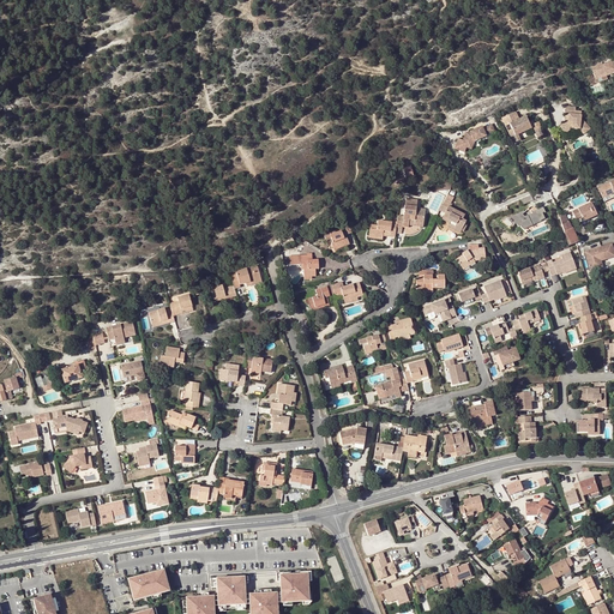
[(605,73),(606,77),(613,73),(613,61),(602,65),(602,62),(590,66),(595,77),(605,73)]
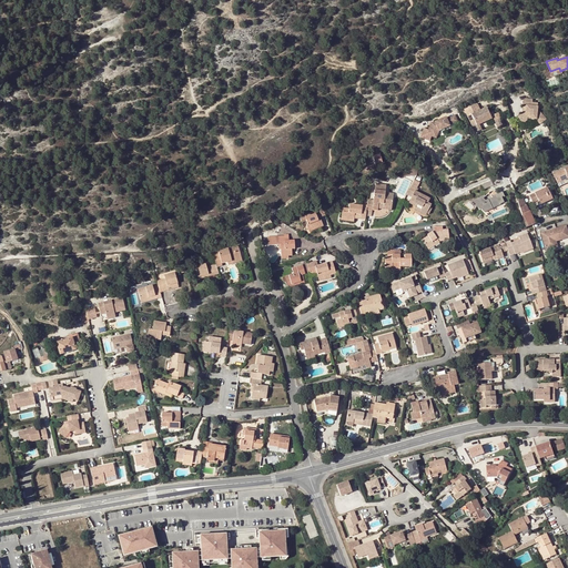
[(521,105),(523,105),(523,109),(525,110),(525,113),(523,113),(521,113),(518,118),(523,123),(528,119),(536,120),(539,124),(546,119),(540,112),(537,112),(538,103),(533,103),(533,99),(523,98),(521,105)]
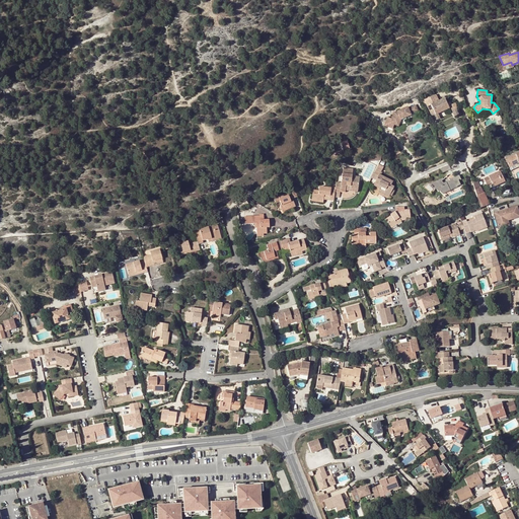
[(455,103),(450,105),(452,110),(454,117),(459,115),(456,108),(457,108),(455,103)]
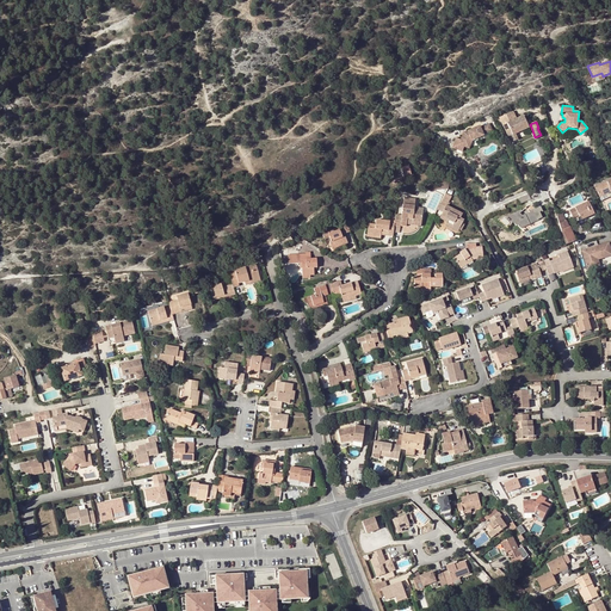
[(516,123),(506,127),(510,135),(505,137),(510,149),(517,147),(514,141),(530,135),(525,123),(518,125),(517,125),(516,123)]
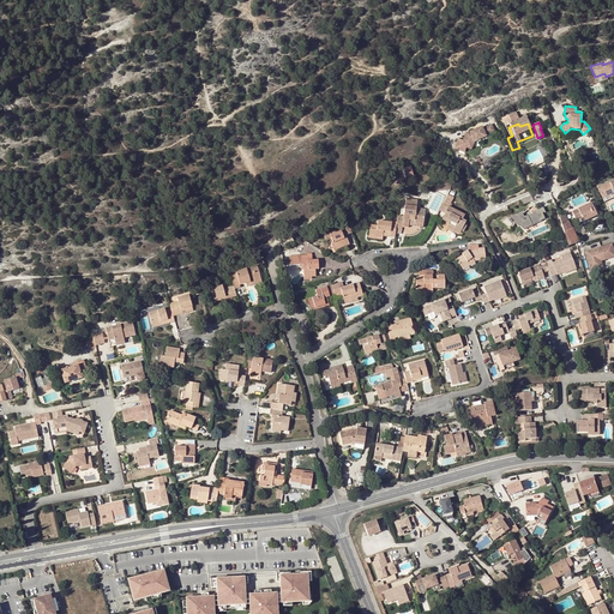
[(470,152),(473,144),(485,139),(483,138),(493,134),(489,127),(481,131),(480,130),(469,134),(470,138),(469,139),(464,136),(462,144),(457,142),(453,152),(464,156),(465,150),(470,152)]
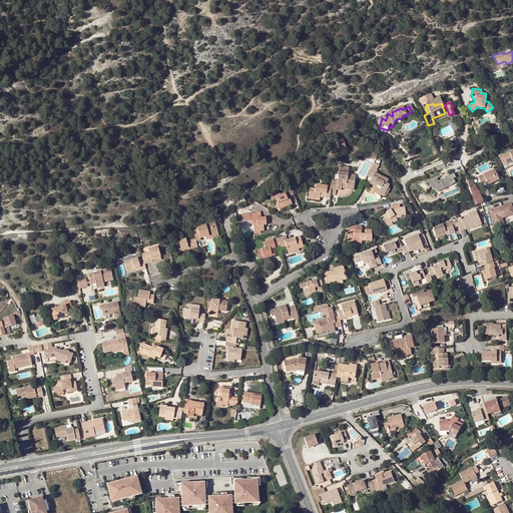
[(455,135),(453,131),(442,136),(444,140),(455,135)]
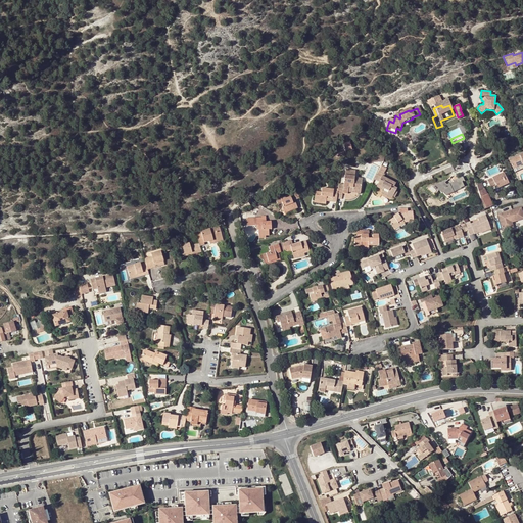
[(522,153),(519,155),(509,160),(513,169),(522,164),(522,163),(522,162),(522,153)]
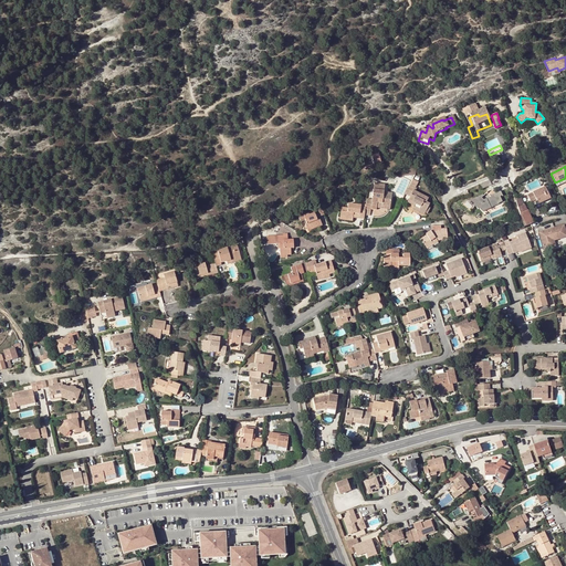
[(496,178),(490,180),(492,185),(489,186),(489,188),(499,184),(496,178)]
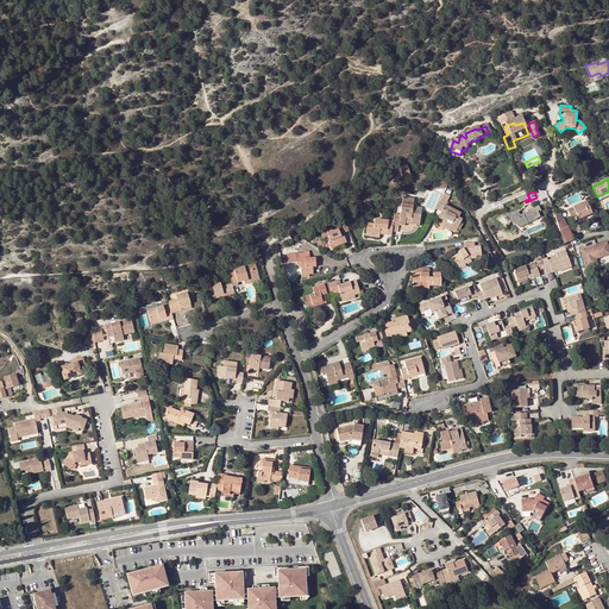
[(441,199),(435,208),(441,211),(439,215),(446,220),(445,221),(445,223),(458,230),(462,223),(463,219),(459,218),(460,213),(447,206),(449,202),(441,199)]
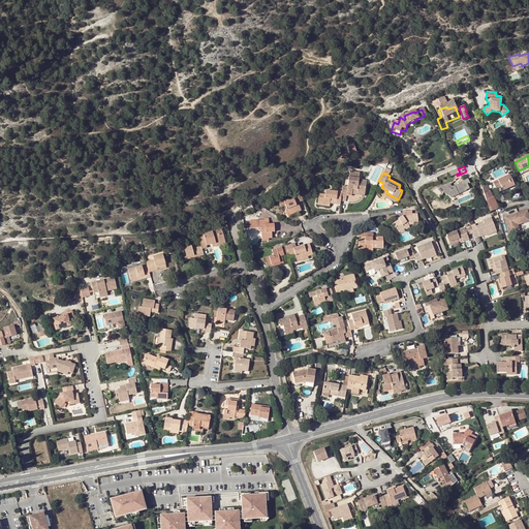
[(508,175),(498,180),(493,182),(496,189),(501,187),(503,191),(515,186),(508,175)]
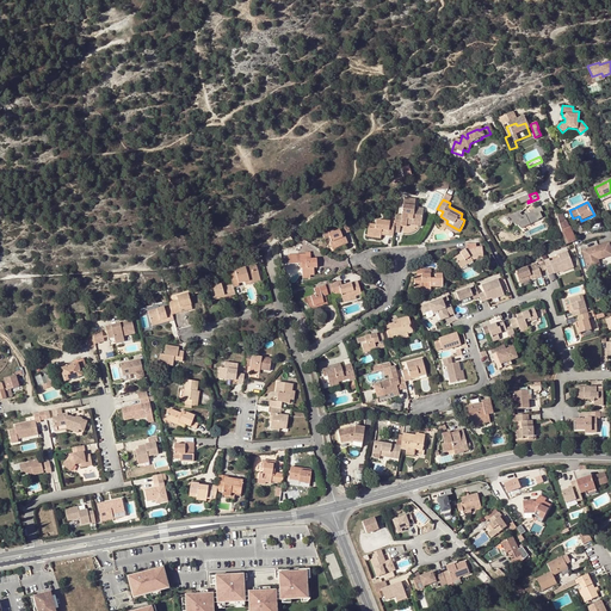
[(401,215),(395,215),(394,222),(394,228),(393,233),(400,233),(400,226),(406,227),(406,224),(407,221),(421,222),(423,208),(414,207),(414,205),(402,204),(401,215)]
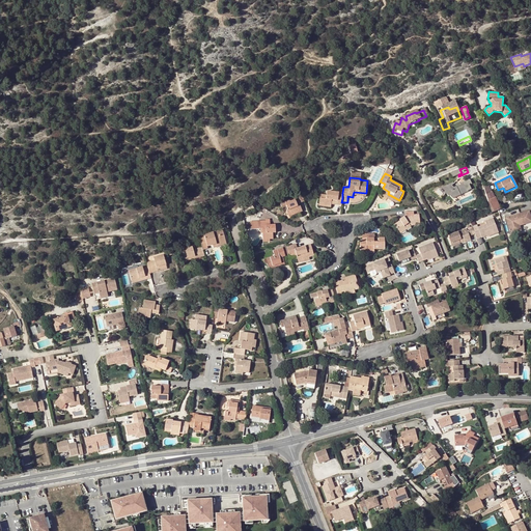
[(453,184),(452,183),(439,189),(445,194),(445,193),(448,196),(449,195),(452,199),(460,195),(468,192),(468,191),(471,189),(469,185),(471,184),(470,179),(459,184),(459,185),(452,188),(451,187),(453,184)]
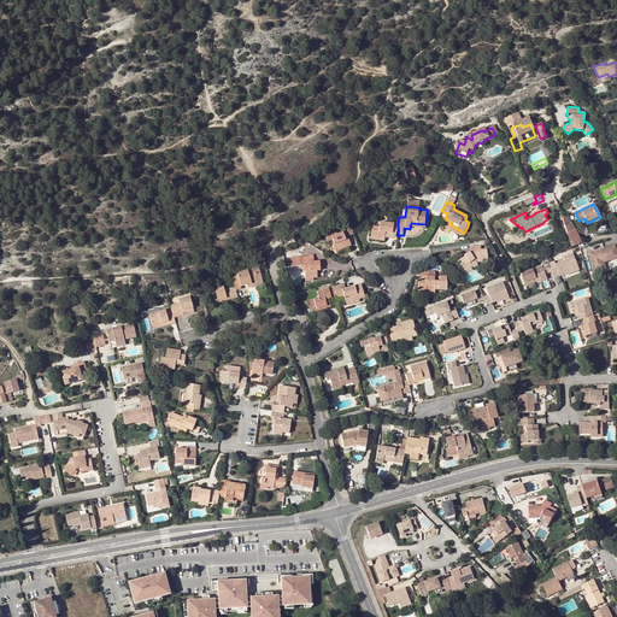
[(568,216),(563,218),(566,233),(574,229),(568,216)]
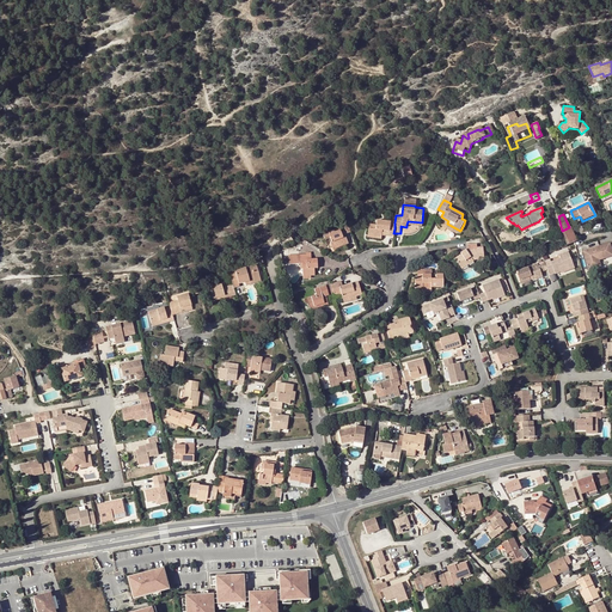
[(386,237),(393,237),(395,228),(395,222),(390,221),(390,222),(377,220),(375,225),(369,225),(368,233),(374,234),(374,236),(381,237),(381,236),(381,234),(386,234),(386,237)]
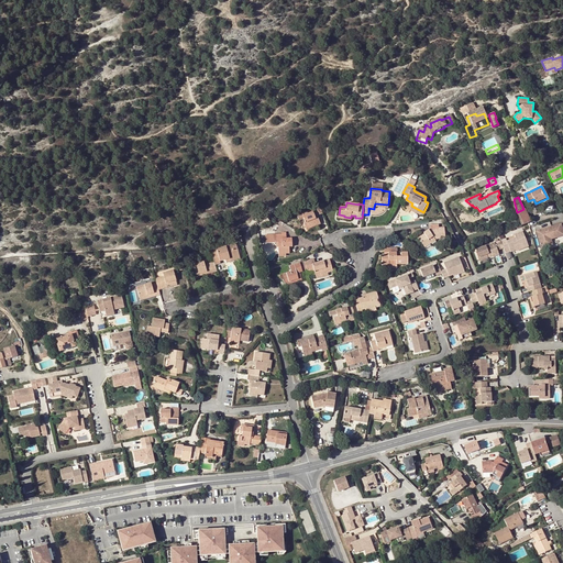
[(322,213),(319,206),(311,209),(312,210),(307,212),(306,211),(297,214),(298,220),(301,219),(304,218),(306,223),(304,224),(307,230),(316,227),(316,224),(320,223),(318,218),(316,219),(315,217),(322,213)]
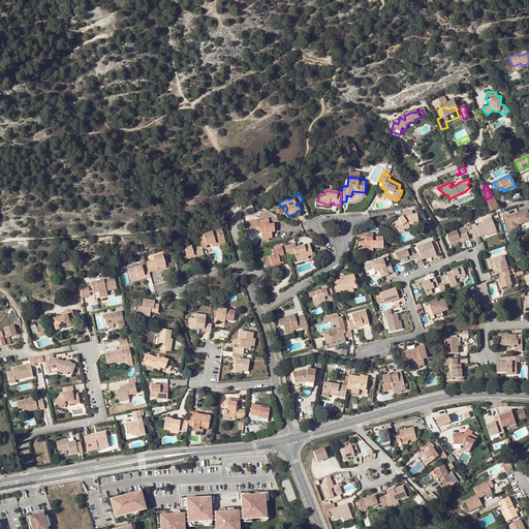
[(486,199),(490,212),(496,210),(498,208),(493,195),(492,196),(486,199)]
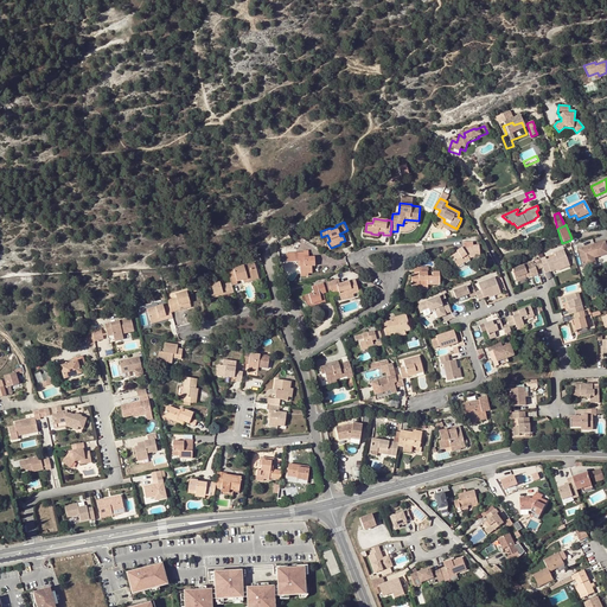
[(587,247),(580,248),(586,268),(596,264),(595,259),(606,254),(606,246),(606,241),(595,244),(590,246),(592,249),(588,249),(587,247)]
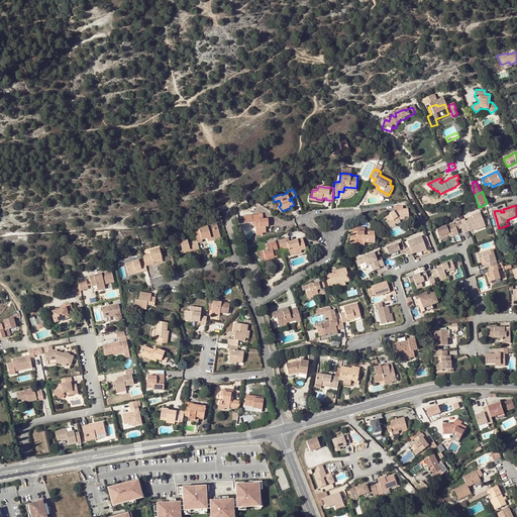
[(391,214),(390,215),(384,218),(390,228),(401,221),(409,220),(407,209),(403,209),(402,206),(394,207),(395,210),(391,213),(391,214)]
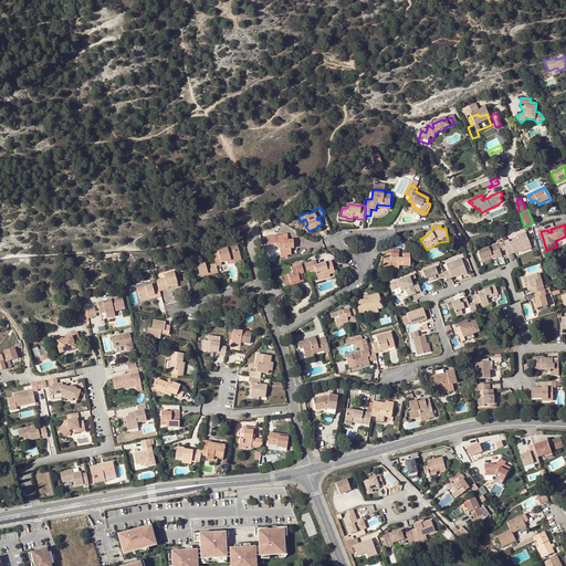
[(507,240),(502,242),(505,251),(507,255),(513,253),(513,254),(516,253),(515,250),(520,248),(521,251),(530,248),(527,240),(524,233),(515,237),(517,240),(510,243),(507,240)]
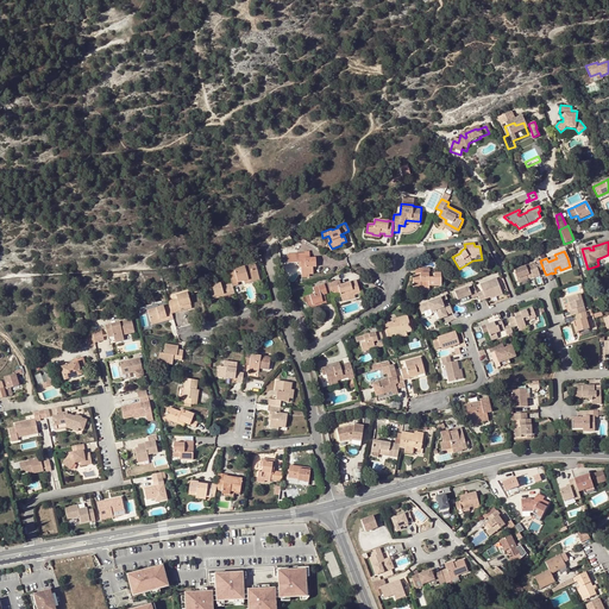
[(299,253),(299,263),(301,263),(301,268),(302,277),(309,277),(309,275),(313,275),(313,268),(316,268),(315,258),(311,258),(309,255),(305,255),(305,253),(299,253)]
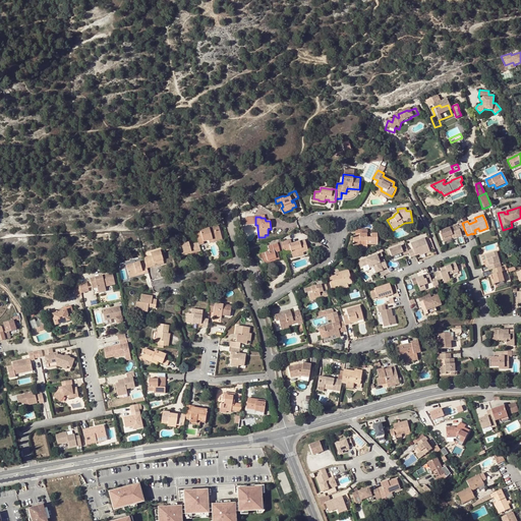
[(465,231),(462,223),(439,232),(443,242),(450,238),(450,236),(451,235),(452,238),(453,239),(461,236),(460,232),(465,231)]
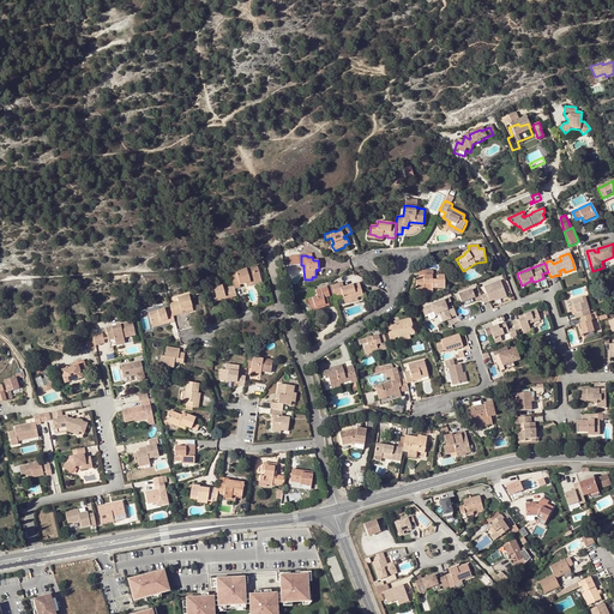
[(236,274),(230,275),(234,287),(234,289),(240,287),(240,286),(246,283),(260,280),(257,266),(235,272),(236,274)]
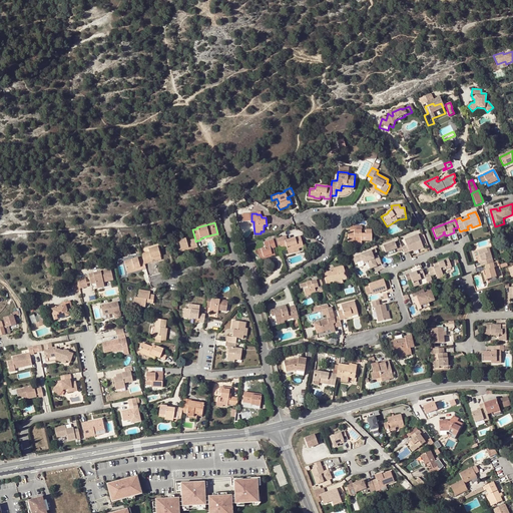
[(349,226),(350,230),(351,230),(351,234),(349,233),(348,234),(348,243),(355,243),(355,241),(361,240),(361,241),(371,241),(371,230),(365,230),(365,234),(362,234),(361,230),(362,230),(362,226),(349,226)]
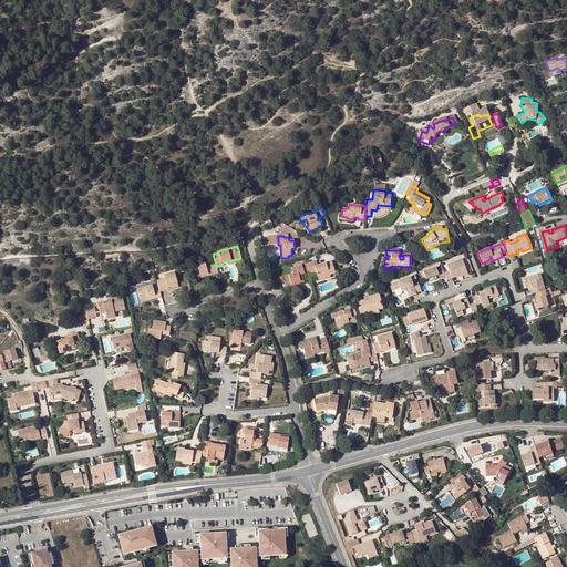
[(446,280),(457,277),(456,274),(461,272),(462,275),(464,274),(459,260),(451,264),(452,267),(447,268),(449,271),(444,274),(445,276),(446,280)]
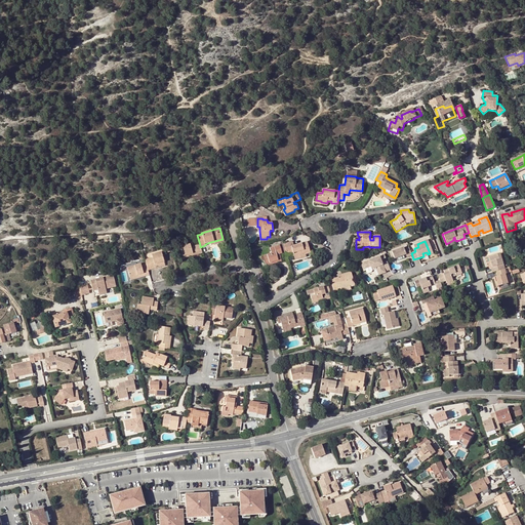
[(292,242),(284,244),(286,252),(292,250),(293,253),(295,260),(300,259),(299,256),(306,255),(310,253),(307,242),(293,246),(292,242)]
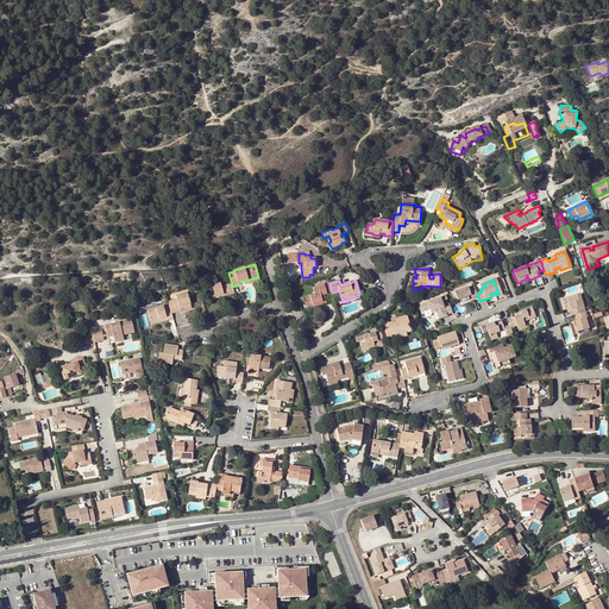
[(220,297),(234,294),(232,287),(232,284),(221,287),(220,283),(209,287),(212,297),(218,296),(219,295),(220,297)]
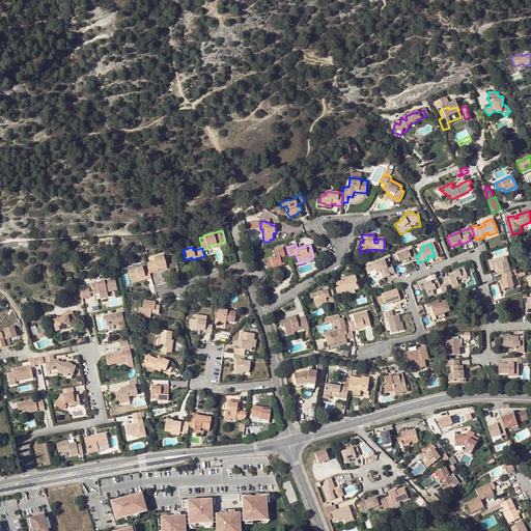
[(262,260),(268,266),(270,264),(271,267),(276,266),(277,268),(284,266),(283,260),(281,261),(280,258),(282,257),(289,256),(289,255),(287,247),(273,251),(275,256),(262,260)]
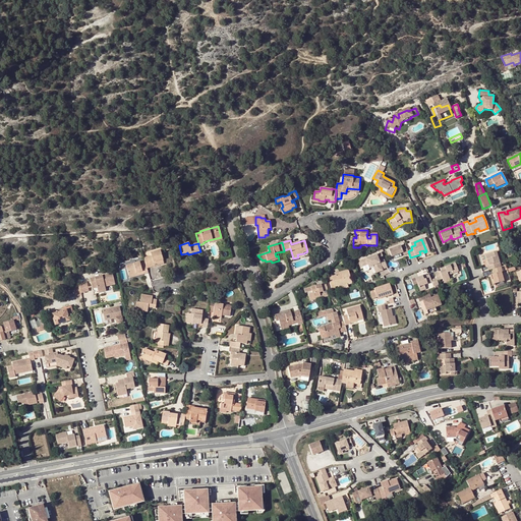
[(408,251),(406,246),(401,247),(400,246),(389,250),(391,254),(392,257),(403,252),(404,256),(409,253),(408,251)]
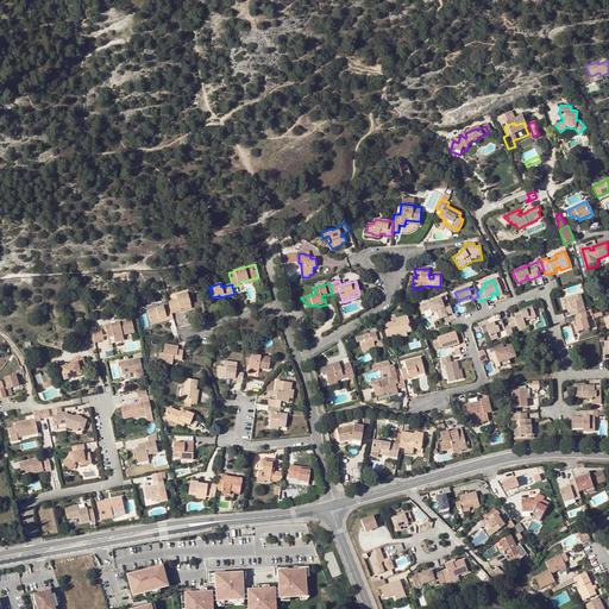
[(176,300),(168,302),(170,311),(171,312),(175,311),(187,307),(186,305),(190,303),(187,293),(175,296),(176,300)]
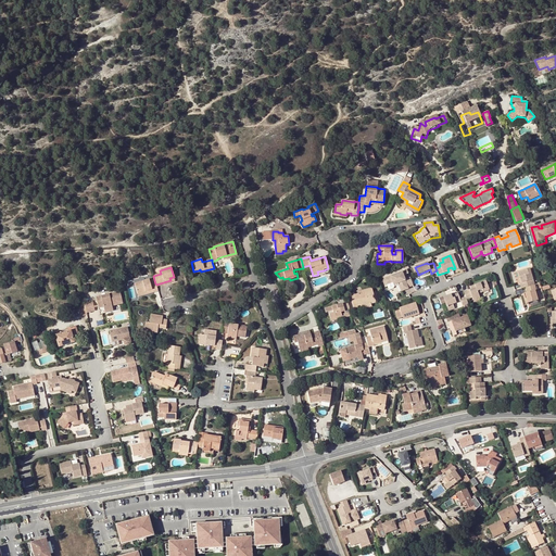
[(519,282),(520,288),(523,287),(533,285),(529,268),(518,272),(521,282),(519,282)]
